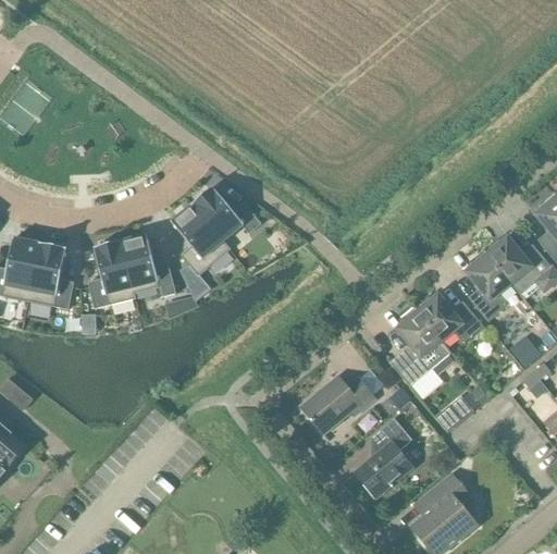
[(212,187),(192,204),(223,243),(244,225),(249,233),(260,223),(243,202),(232,211),(212,187)]
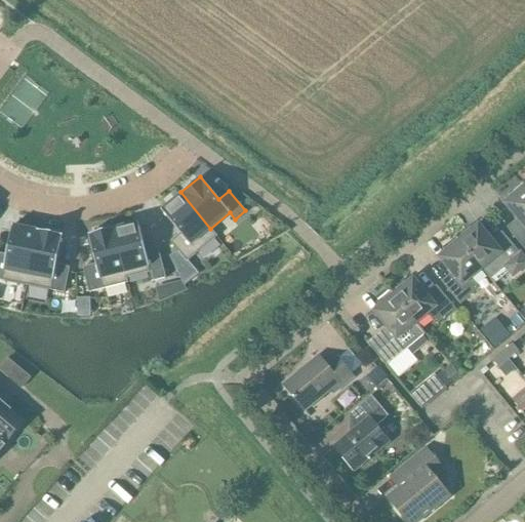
[(524,186),(521,181),(508,192),(511,196),(505,200),(520,219),(510,228),(524,246),(524,186)]
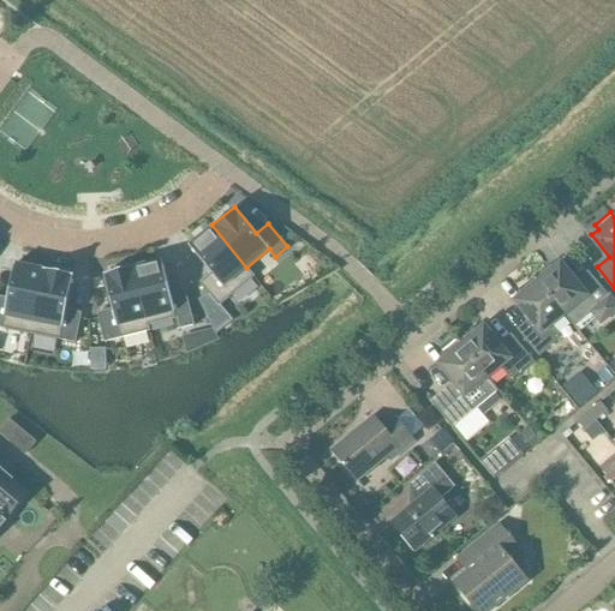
[(212,225),(189,244),(213,271),(201,281),(213,295),(220,304),(231,294),(254,275),(246,268),(212,225)]
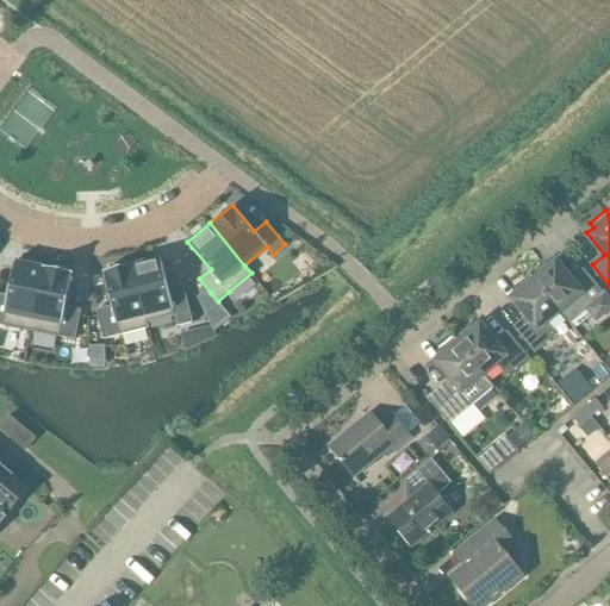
[(160,256),(131,263),(145,317),(147,322),(174,314),(175,318),(176,324),(191,320),(190,314),(182,287),(168,291),(160,256)]
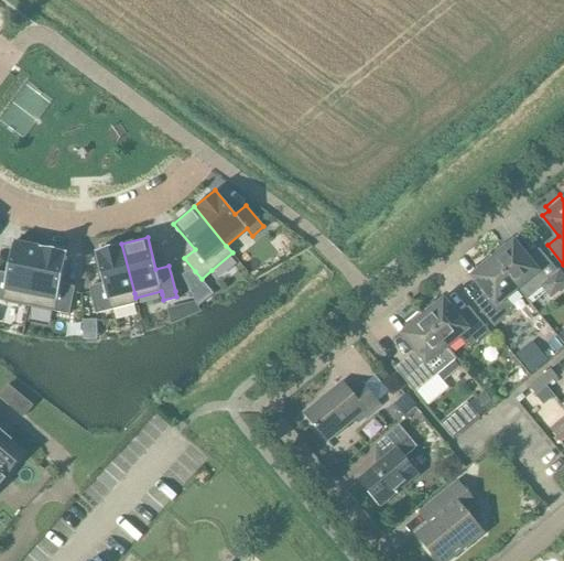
[(503,240),(489,252),(492,256),(517,287),(518,288),(528,298),(531,302),(545,290),(551,297),(563,286),(563,273),(559,267),(542,249),(531,259),(528,256),(514,238),(507,245),(503,240)]
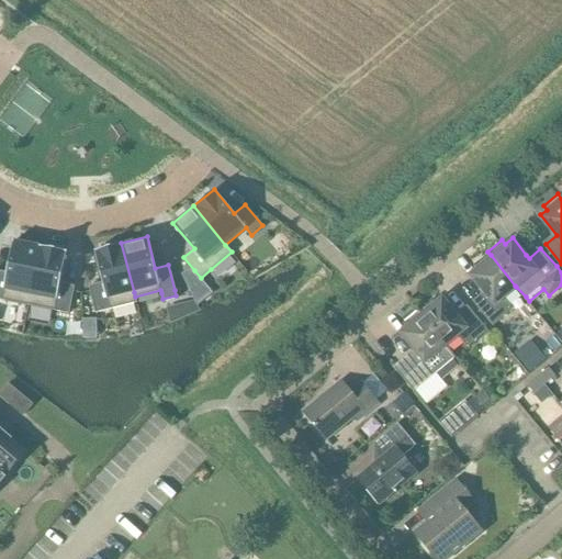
[(0,271),(0,297),(2,298),(3,289),(30,294),(40,245),(13,241),(7,272),(0,271)]
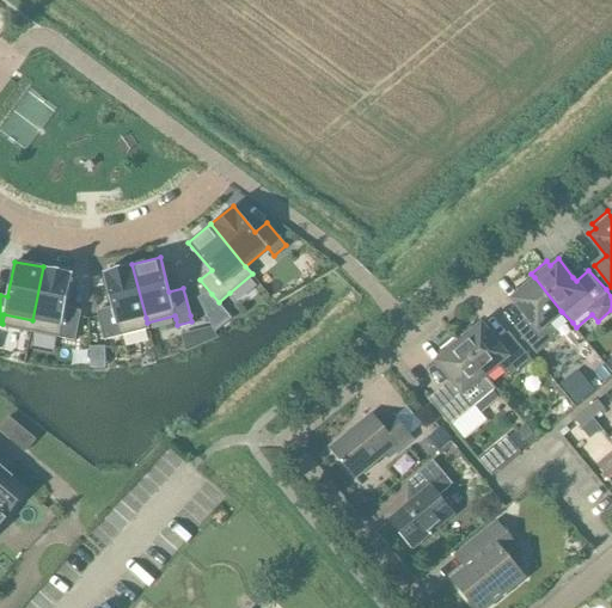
[(111,306),(98,309),(105,337),(118,335),(148,326),(147,323),(146,318),(132,264),(103,272),(111,306)]
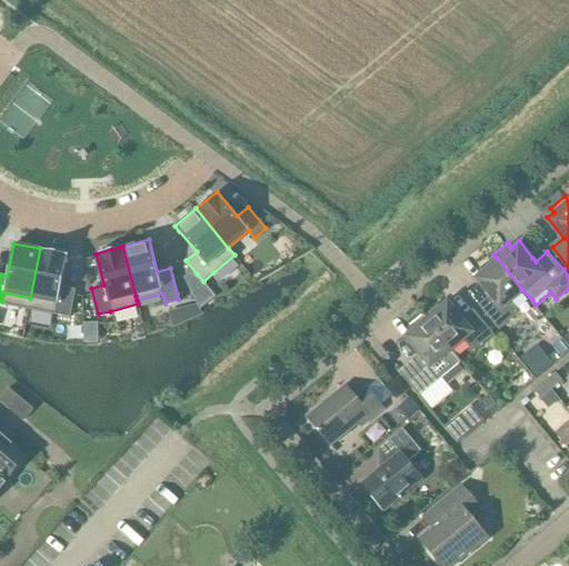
[(40,248),(30,298),(57,303),(56,313),(69,316),(75,288),(60,285),(67,254),(40,248)]
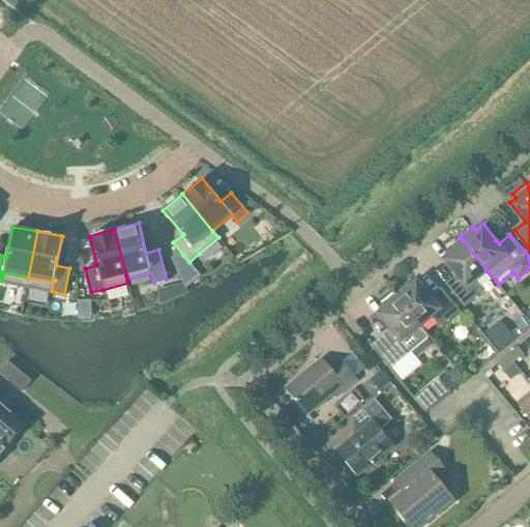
[(475,277),(486,269),(460,237),(445,249),(448,252),(443,257),(459,276),(448,285),(465,304),(484,289),(475,277)]
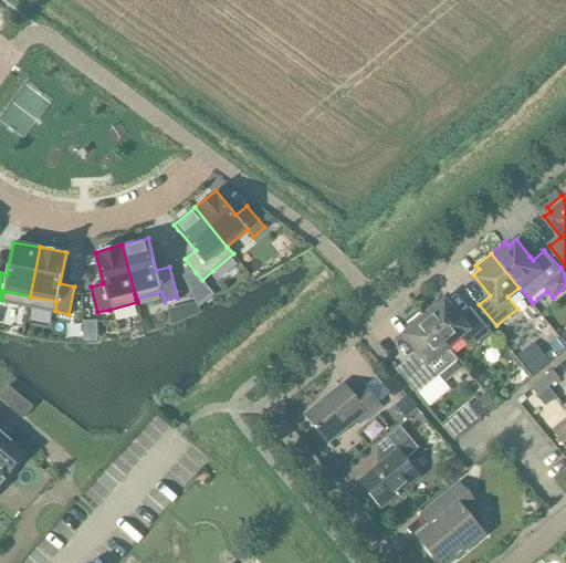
[(420,312),(449,346),(461,335),(470,347),(491,330),(473,309),(462,318),(446,298),(438,303),(435,300),(420,312)]
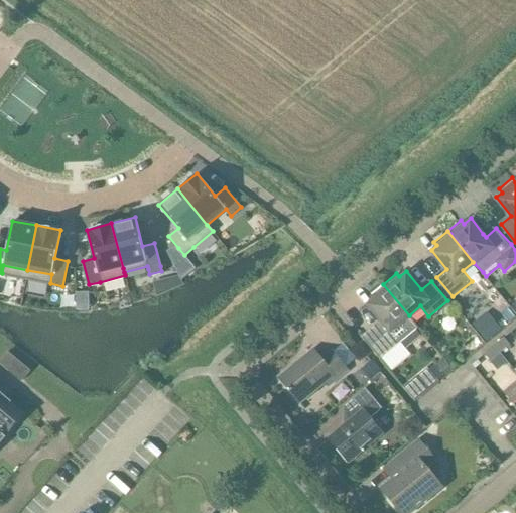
[(379,318),(361,334),(380,357),(417,326),(409,315),(383,284),(370,295),(373,298),(367,303),(379,318)]
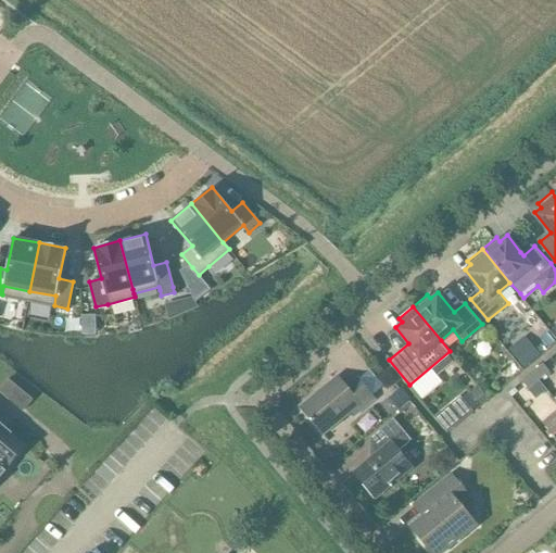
[(523,334),(508,347),(523,365),(539,353),(523,334)]
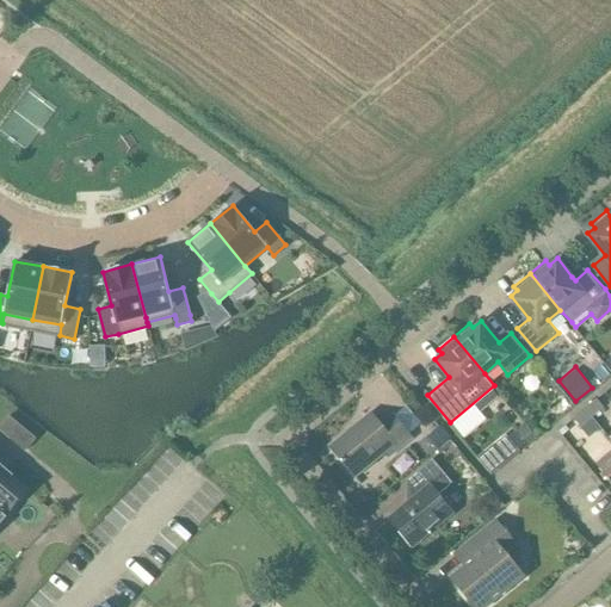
[(585,407),(591,415),(603,406),(597,397),(585,407)]
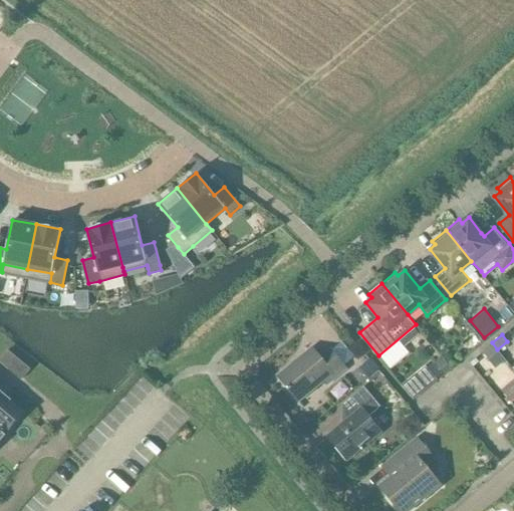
[(488,357),(497,349),(492,342),(482,350),(488,357)]
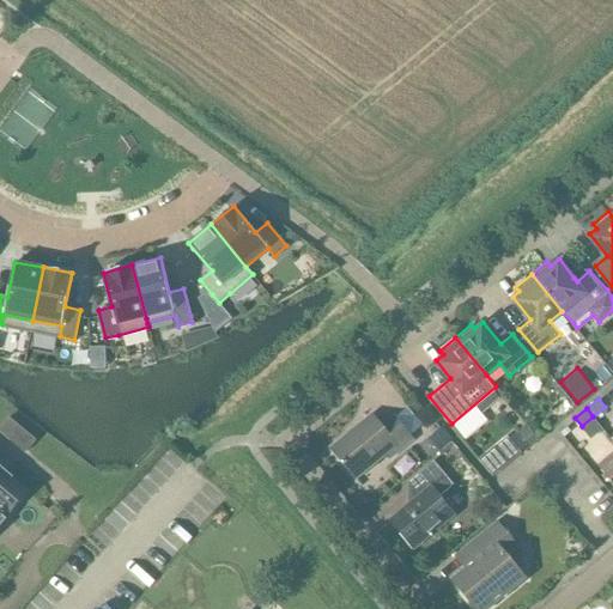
[(382,426),(372,414),(331,448),(356,477),(387,451),(390,456),(413,438),(394,415),(382,426)]
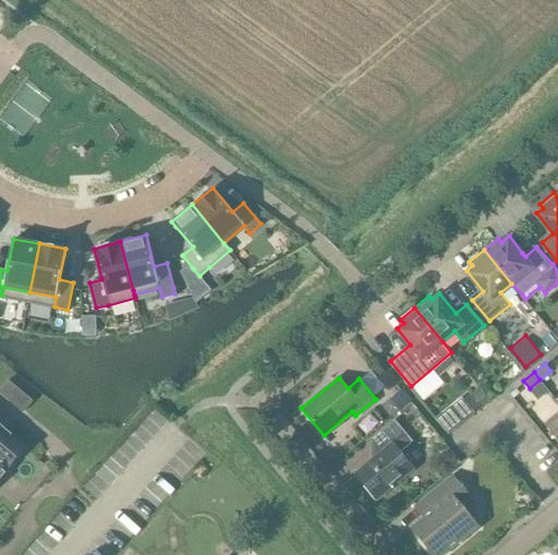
[(33,399),(17,386),(8,397),(23,410),(33,399)]
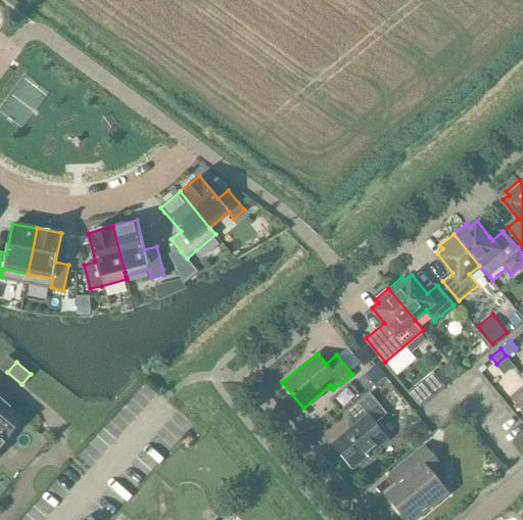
[(376,363),(365,372),(374,382),(384,373),(376,363)]
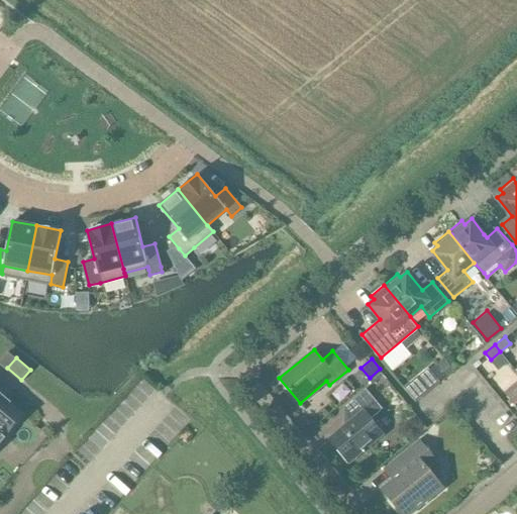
[(427,366),(403,385),(416,401),(428,390),(440,381),(427,366)]
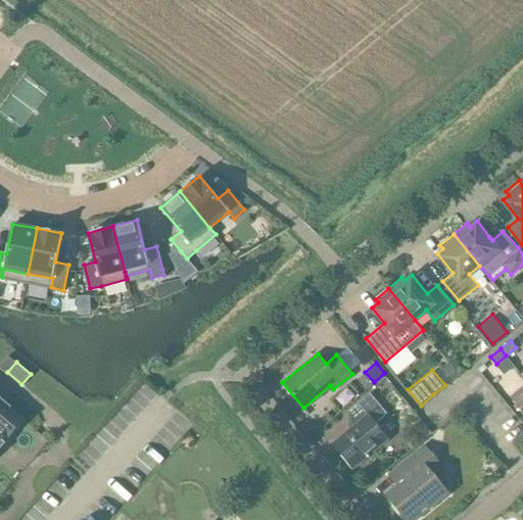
[(522,386),(511,396),(522,411),(522,386)]
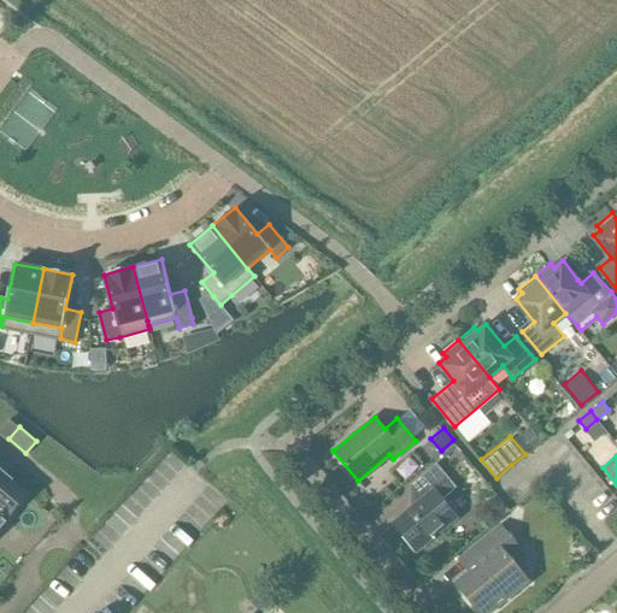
[(416,550),(457,516),(441,497),(456,485),(436,463),(410,483),(422,497),(393,522),(416,550)]
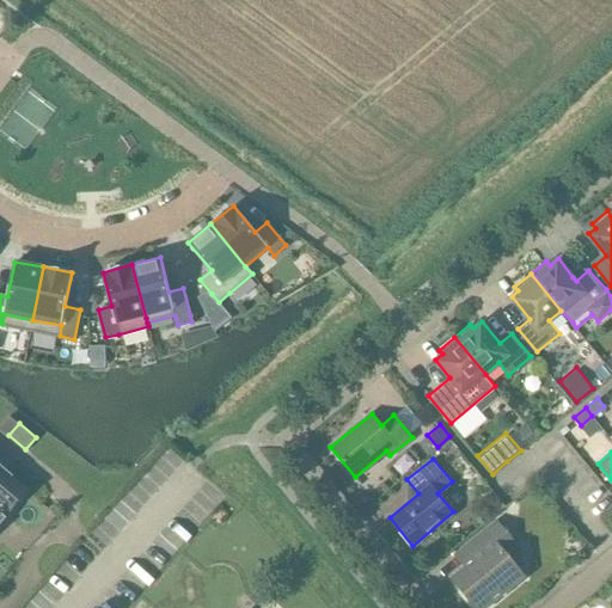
[(0,520),(8,510),(26,489),(0,466),(0,520)]
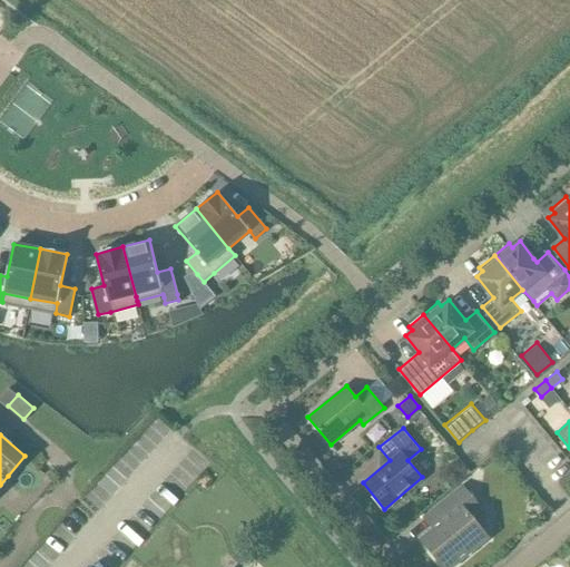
[(443,566),(450,566),(488,536),(470,515),(481,506),(462,485),(429,512),(436,524),(420,538),(443,566)]
